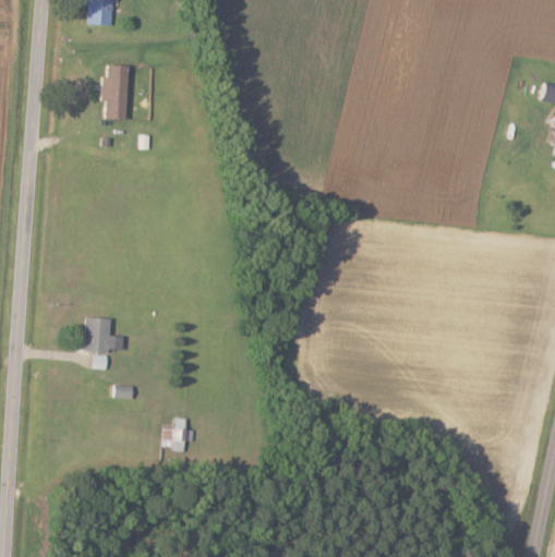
[(112,0),(85,0),(85,25),(112,25),(112,0)]
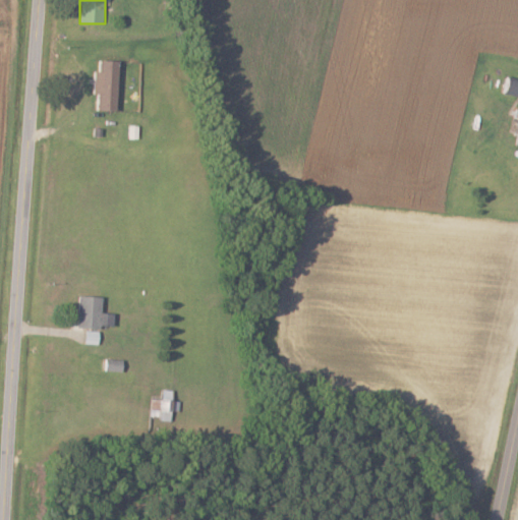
[(94,111),(117,111),(117,61),(94,61),(94,111)]
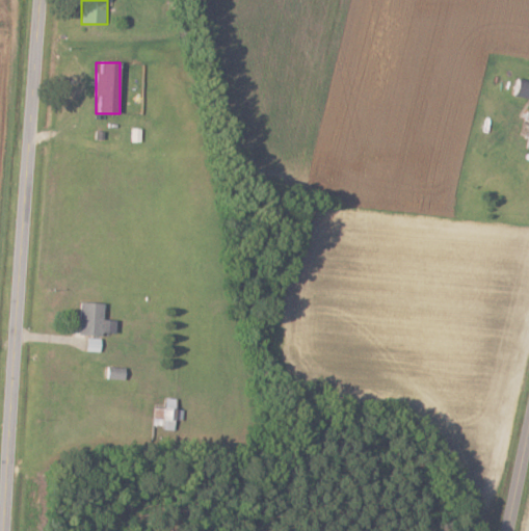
[(528,84),(516,82),(512,96),(528,99),(528,84)]
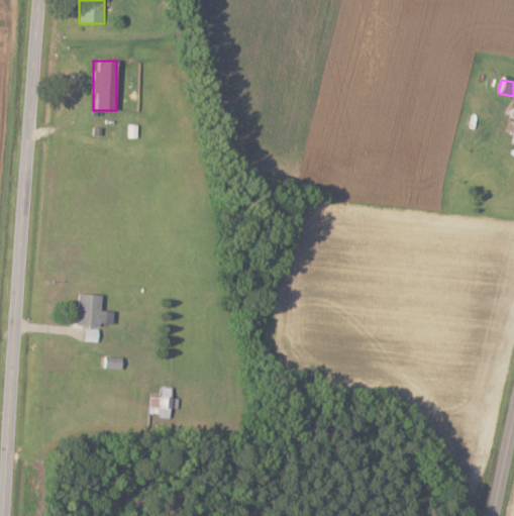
[(77,328),(103,328),(103,295),(77,295),(77,328)]
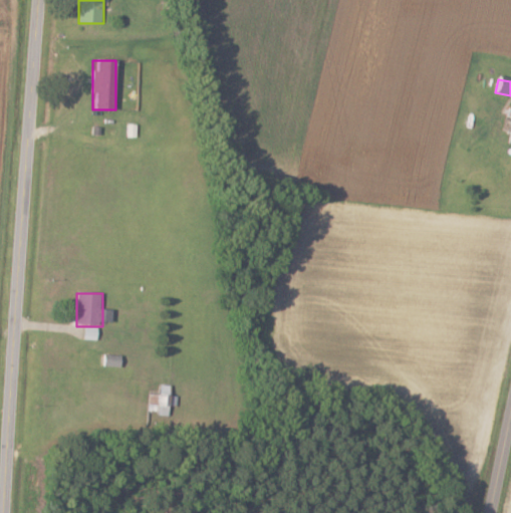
[(170,385),(160,385),(160,394),(150,394),(150,418),(170,418),(170,385)]
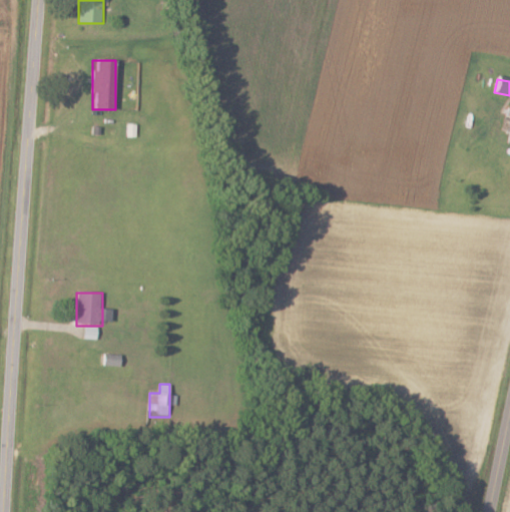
All buildings are outlined.
